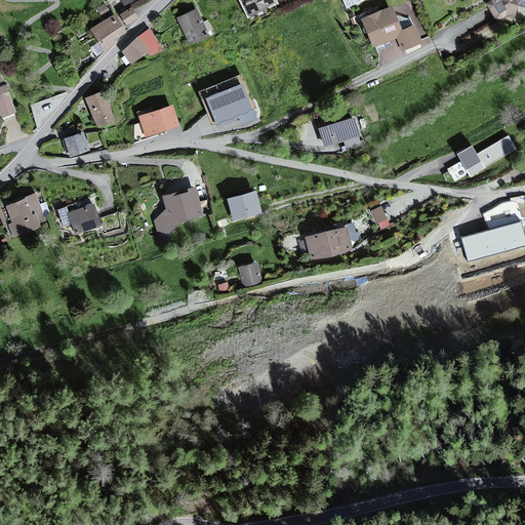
[(243,0),(249,14),(278,3),(276,0),(243,0)]
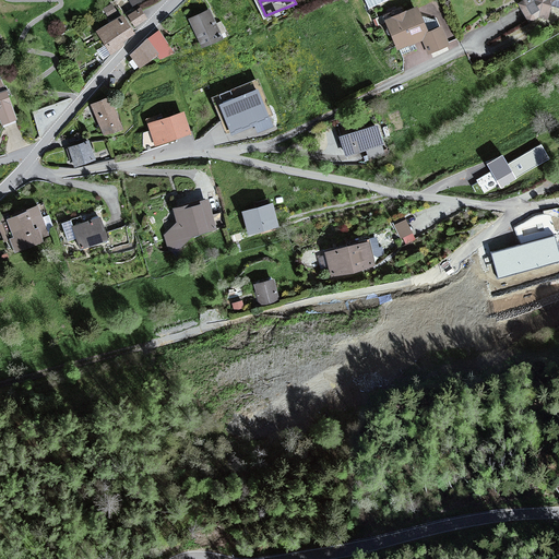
[(558,0),(520,0),(516,3),(527,23),(537,18),(546,22),(550,11),(558,6),(558,0)]
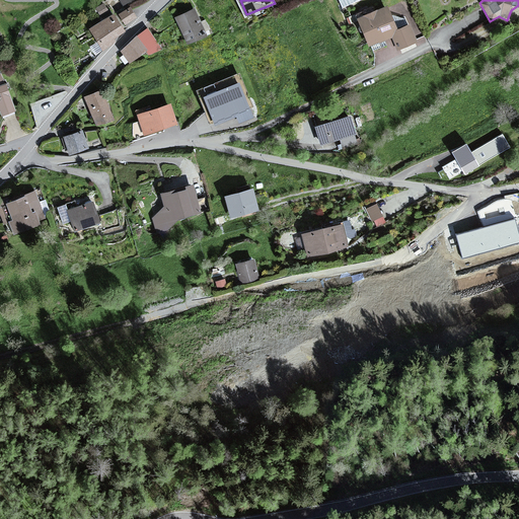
[(401,2),(359,17),(370,46),(392,38),(396,49),(417,42),(401,2)]
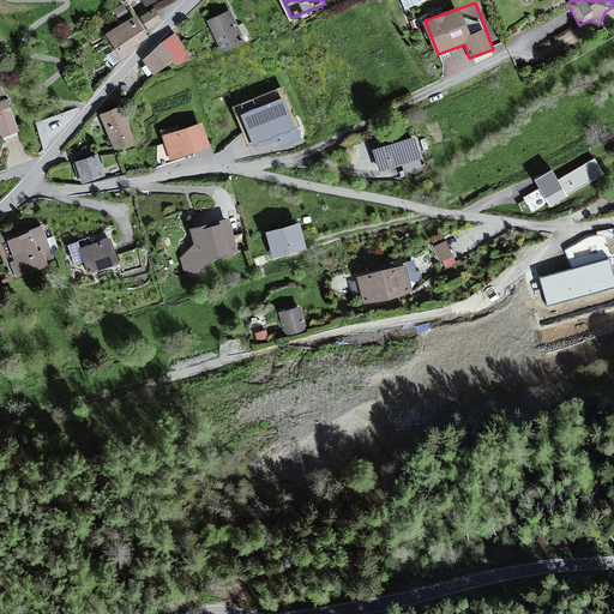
[(154,8),(140,16),(148,28),(160,20),(154,8)]
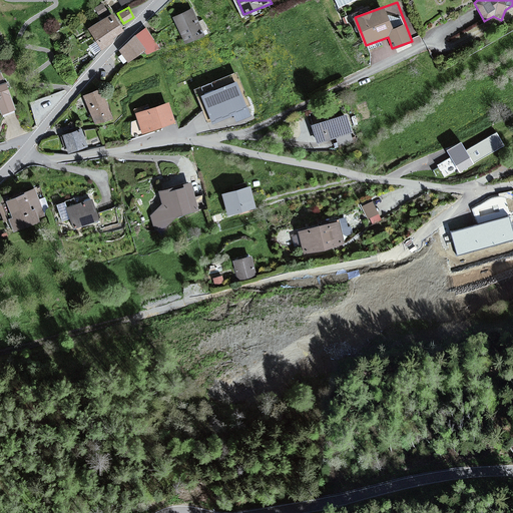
[(199,29),(191,9),(172,16),(182,44),(198,38),(195,31),(199,29)]
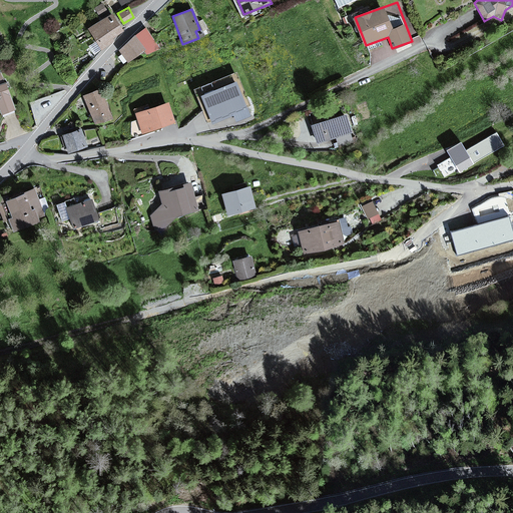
[(122,30),(112,14),(89,27),(100,49),(122,30)]
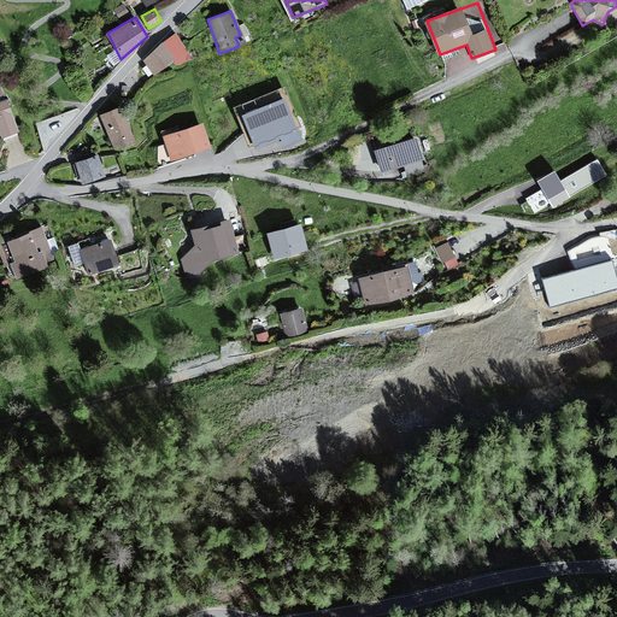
[(175,33),(144,59),(152,76),(189,58),(175,33)]
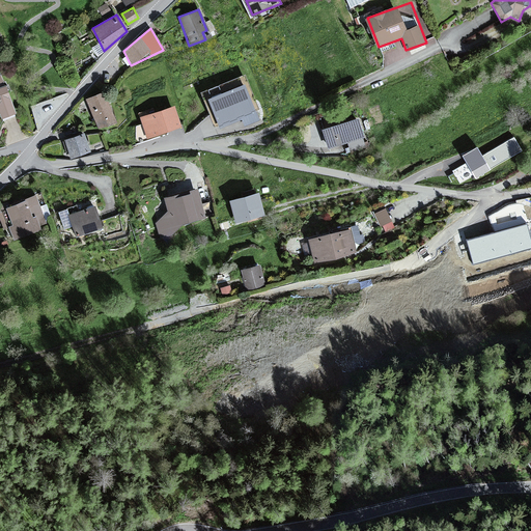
[(0,72),(0,118),(0,119),(17,114),(7,85),(4,86),(0,72)]
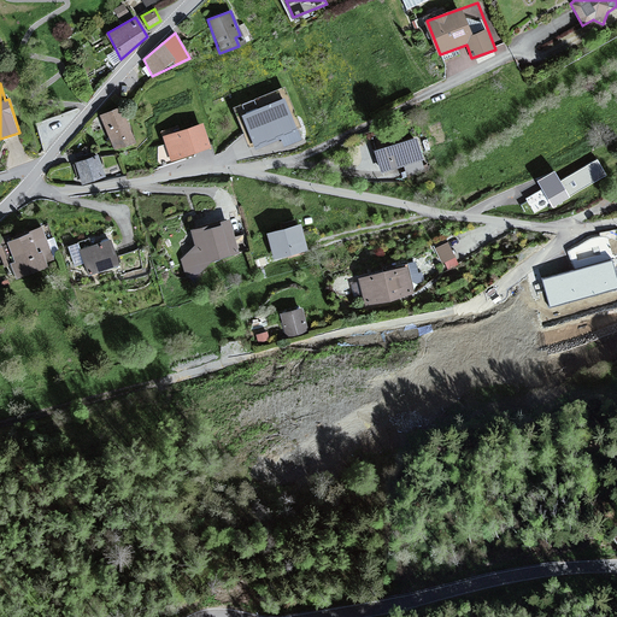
[(233,107),(250,148),(301,127),(285,86),(233,107)]
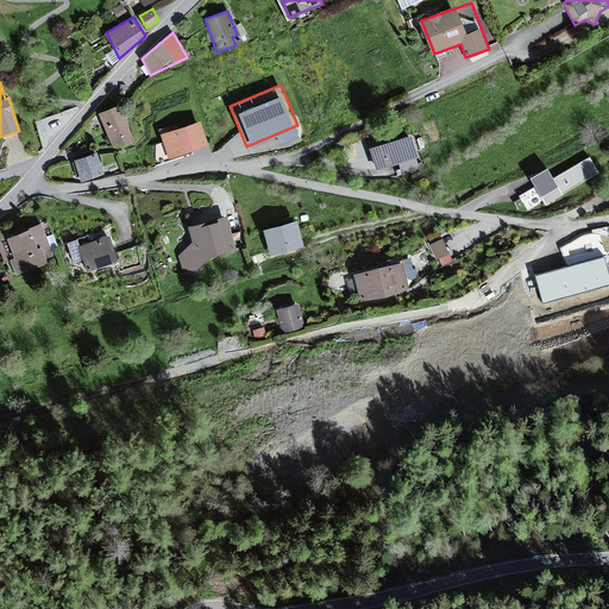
[(120,106),(99,113),(110,146),(131,139),(120,106)]
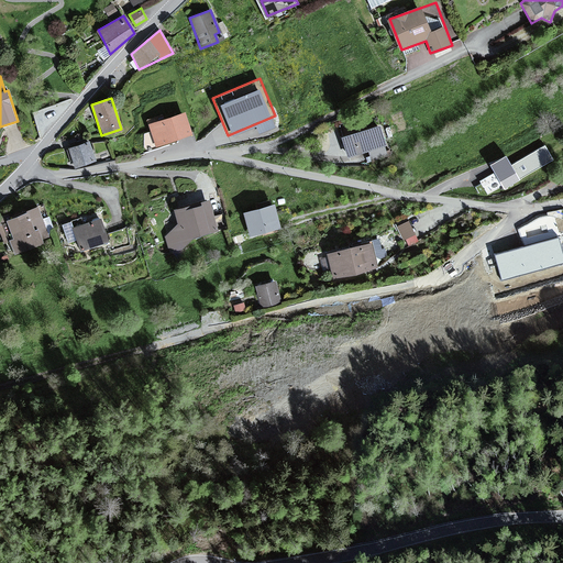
[(167,122),(138,130),(142,150),(173,142),(167,122)]
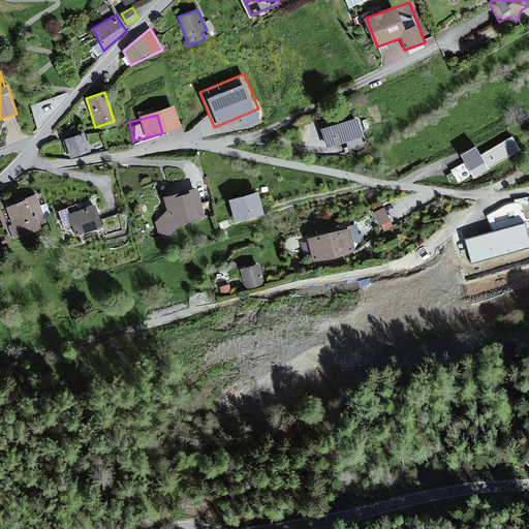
[(362,137),(356,119),(320,128),(325,147),(362,137)]
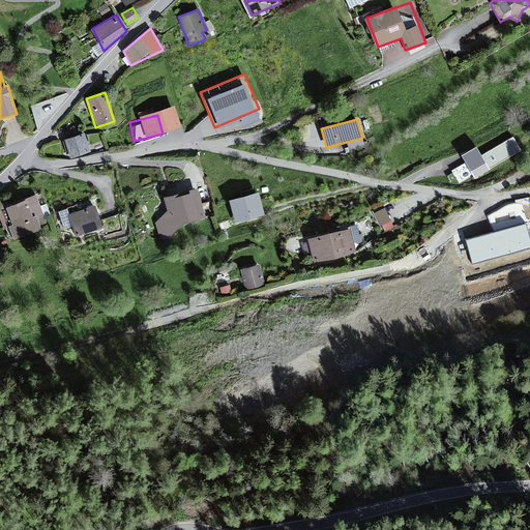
[(82,134),(64,139),(68,157),(87,152),(82,134)]
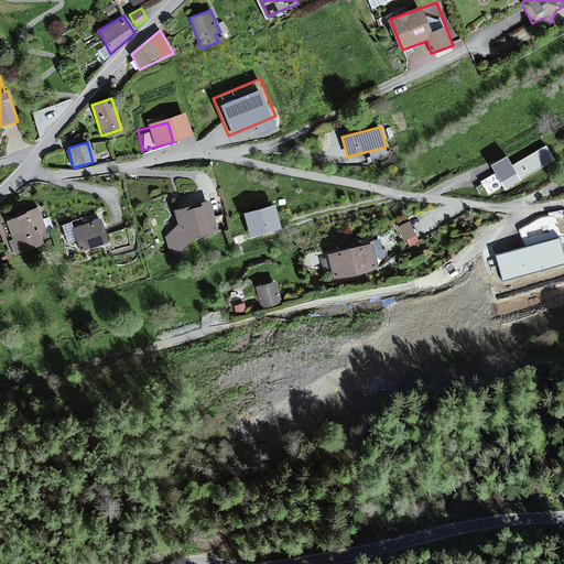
[(554,160),(545,145),(513,163),(506,151),(486,163),(491,173),(479,181),(481,184),(477,186),(480,193),(486,190),(489,194),(501,187),(505,193),(523,182),(521,180),(554,160)]
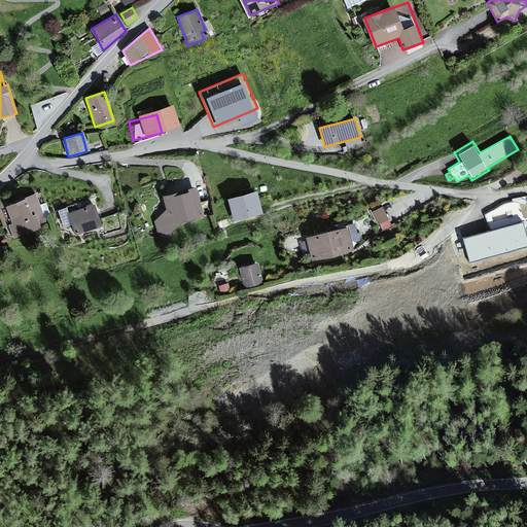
[(200,215),(196,186),(189,187),(189,190),(180,194),(179,188),(163,194),(166,207),(152,219),(156,236),(176,226),(176,222),(200,215)]
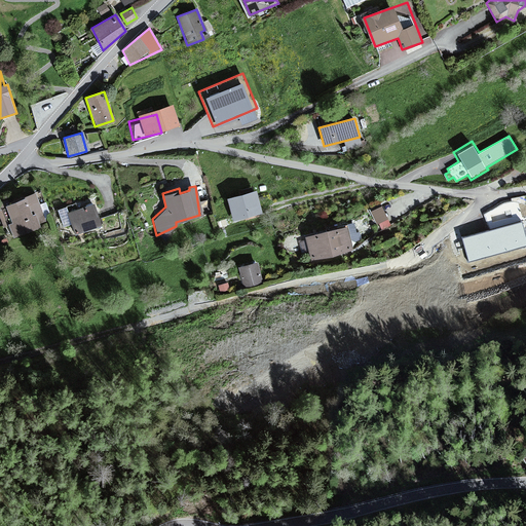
[(261,213),(256,192),(227,198),(232,219),(261,213)]
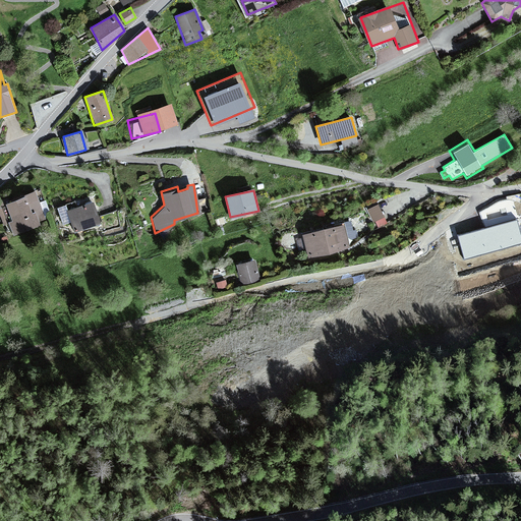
[(45,219),(35,193),(6,205),(7,208),(0,210),(0,212),(5,224),(7,223),(11,235),(40,224),(39,221),(45,219)]
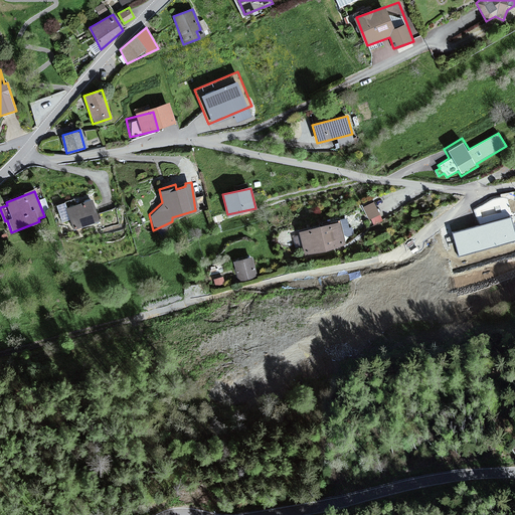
[(98,219),(92,199),(67,207),(65,201),(55,204),(60,221),(69,218),(72,227),(98,219)]
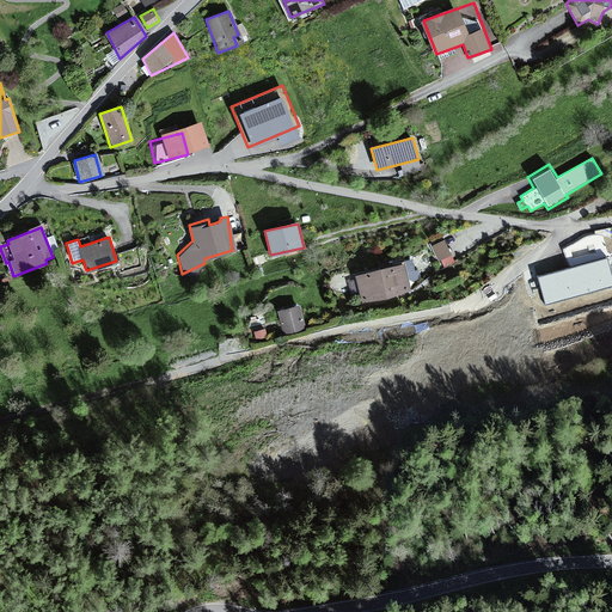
[(447,255),(441,240),(428,245),(434,261),(447,255)]
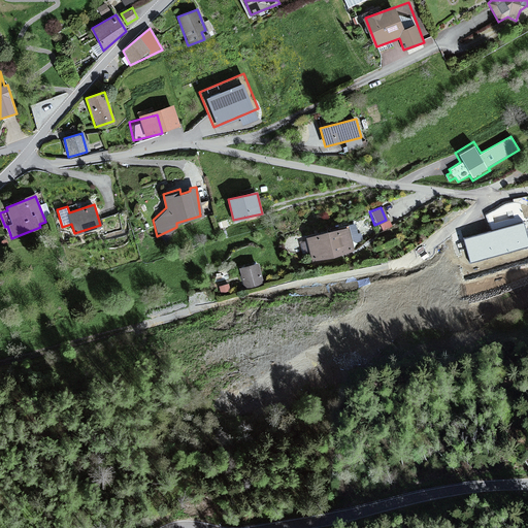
[(527,246),(527,232),(521,207),(488,216),(493,233),(466,240),(472,262),(527,246)]
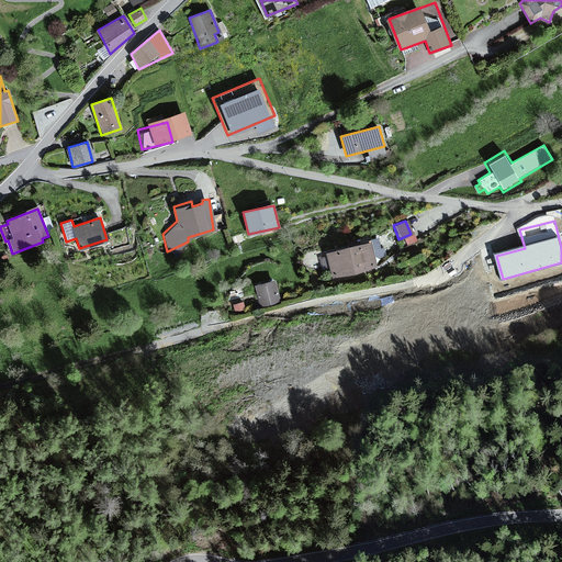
[(373,269),(369,244),(324,250),(325,254),(315,256),(317,271),(326,269),(327,277),(373,269)]
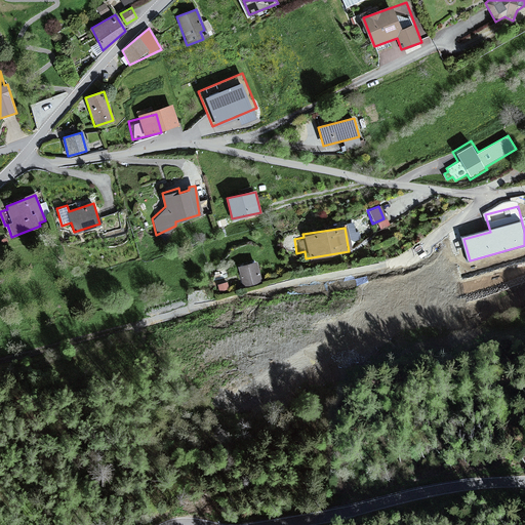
[(260,284),(256,261),(237,266),(241,287),(260,284)]
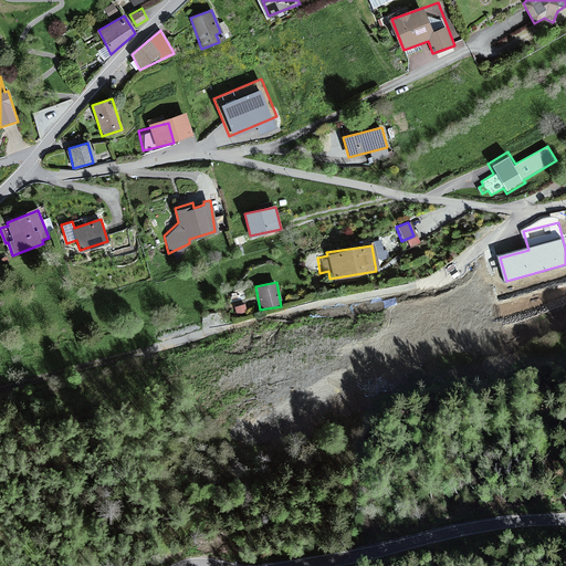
[(243,312),(242,304),(231,306),(233,314),(243,312)]
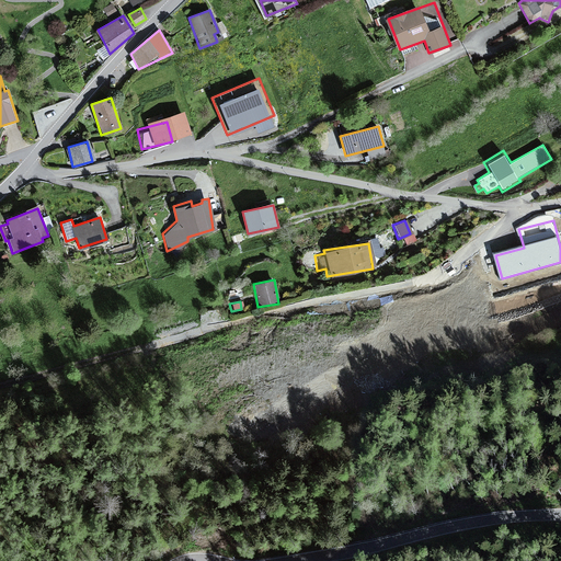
All buildings are outlined.
